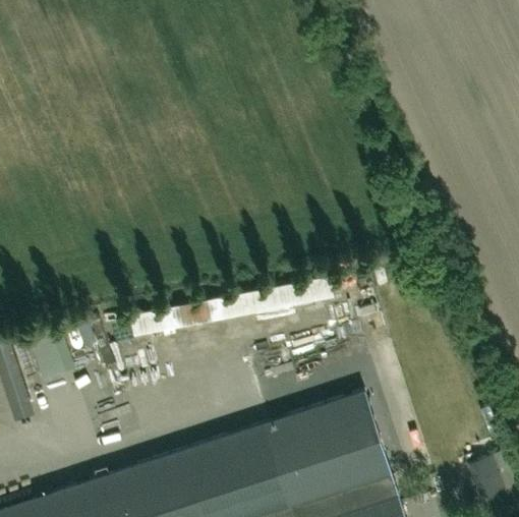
[(298,352),(320,343),(313,328),(292,337),(298,352)]
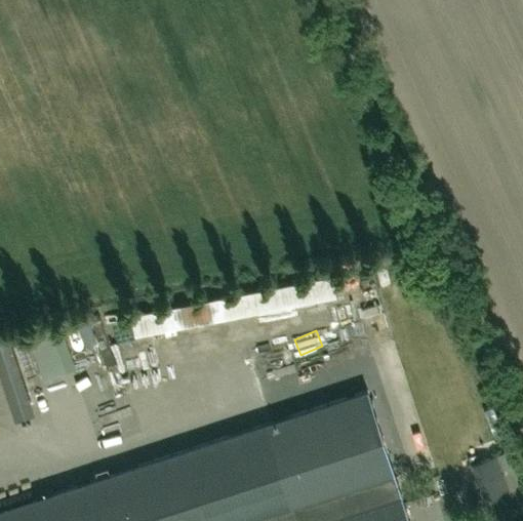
[(46,381),(80,370),(83,382),(104,375),(99,363),(80,369),(74,349),(61,353),(64,364),(43,370),(46,381)]
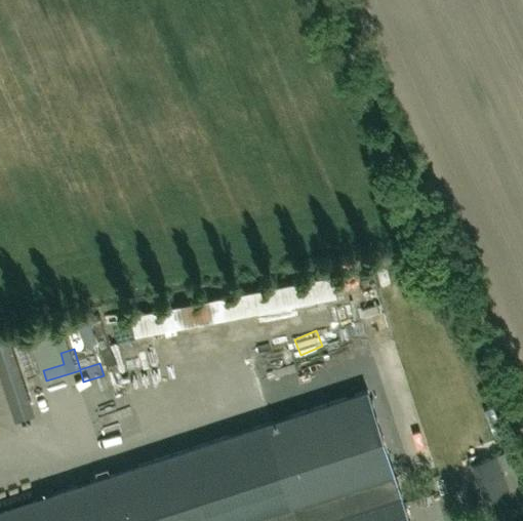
[(0,408),(10,405),(2,378),(0,378),(0,408)]
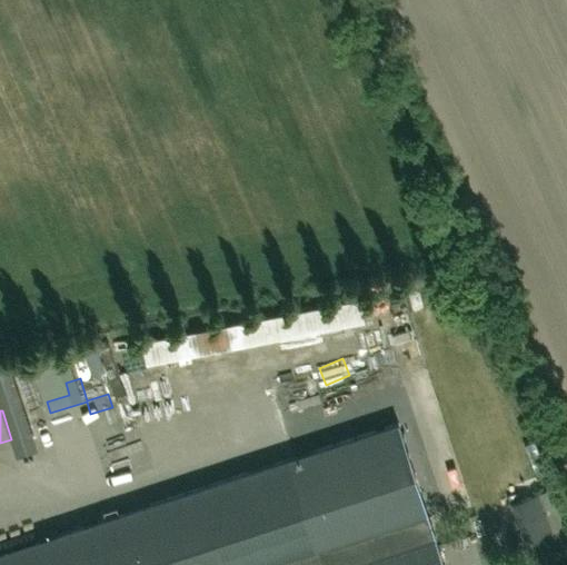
[(440,564),(396,428),(287,464),(0,556),(0,564),(440,564)]
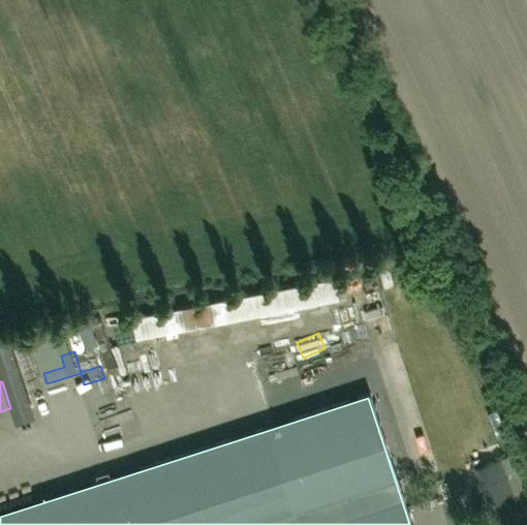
[(526,524),(526,504),(508,458),(472,472),(492,524),(526,524)]
